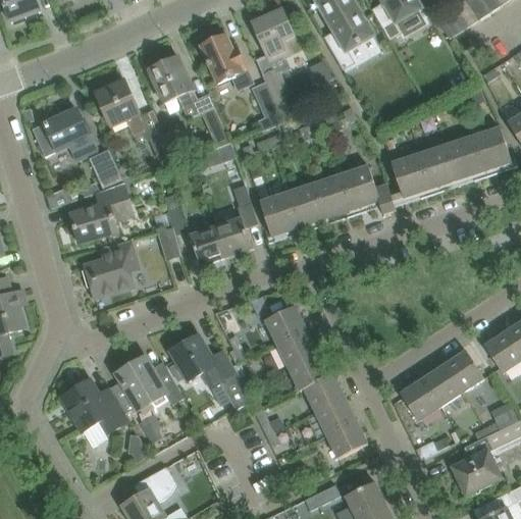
[(2,0),(11,21),(40,11),(36,0),(2,0)]
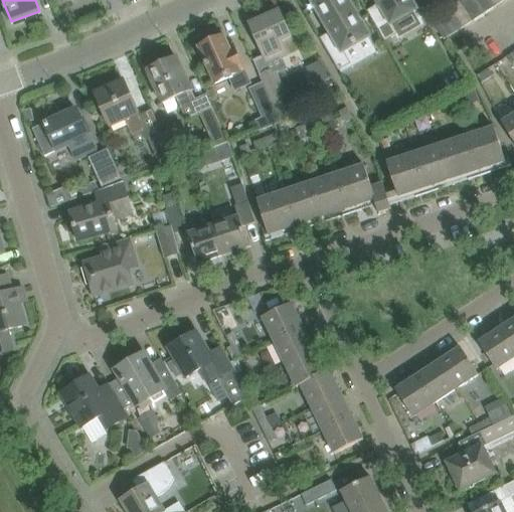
[(313,0),(330,30),(320,36),(338,68),(350,61),(343,48),(353,42),(353,43),(357,41),(356,40),(367,34),(347,0),(313,0)]
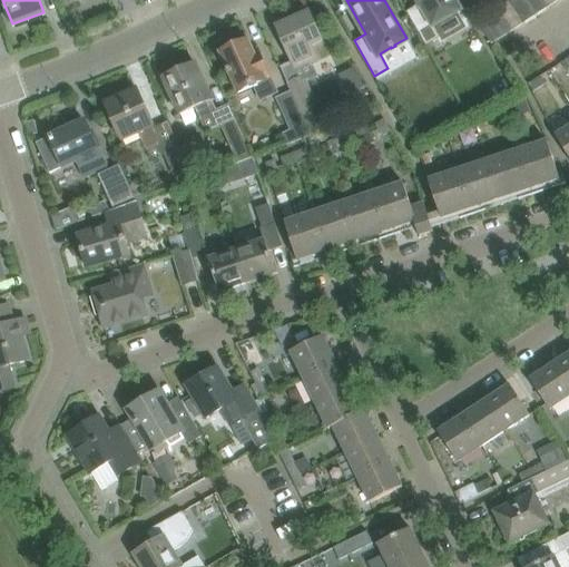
[(415,0),(418,2),(405,10),(425,44),(439,36),(431,23),(459,8),(454,0),(415,0)]
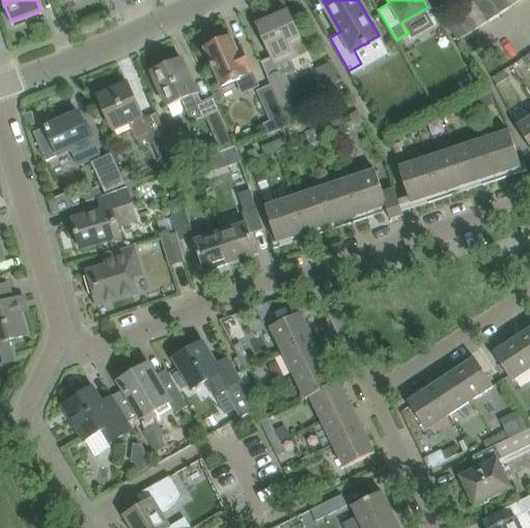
[(485,20),(473,0),(470,0),(461,6),(474,27),(485,20)]
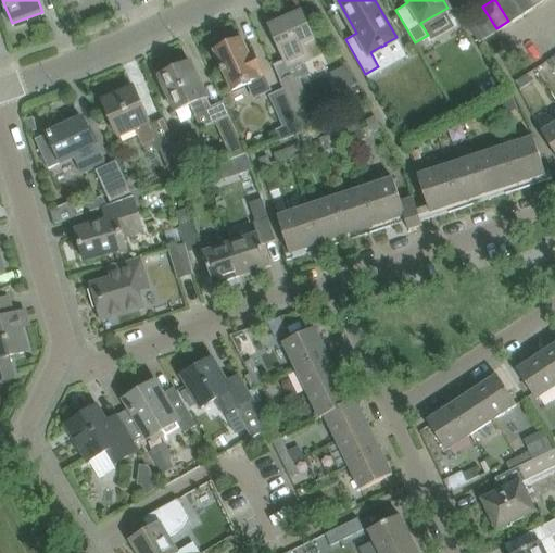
[(520,13),(511,0),(495,0),(508,21),(520,13)]
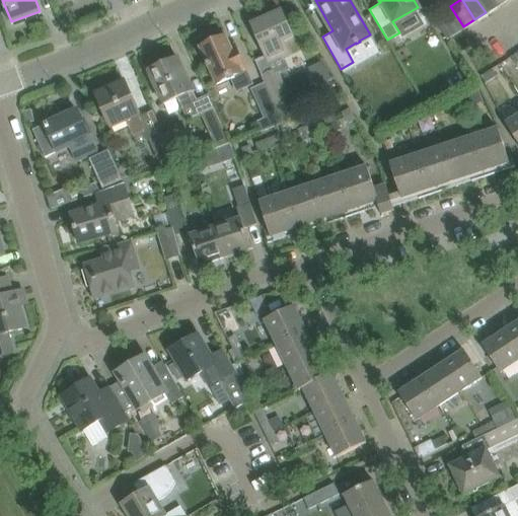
[(497,5),(493,0),(476,0),(486,12),(497,5)]
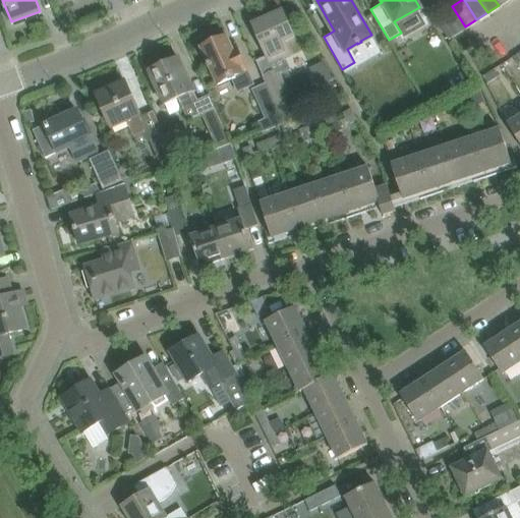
[(465,26),(452,6),(436,17),(449,38),(465,26)]
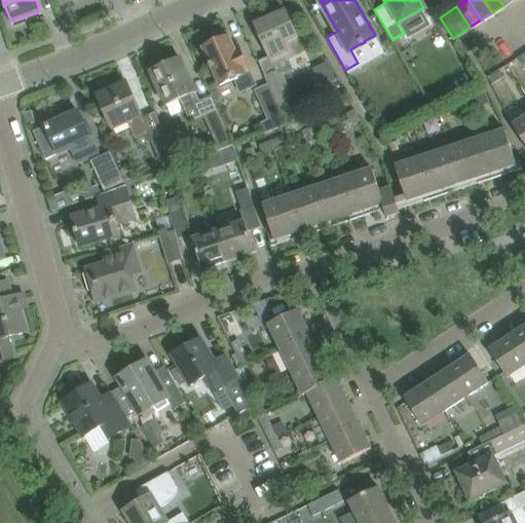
[(285,9),(254,23),(272,63),(292,53),(286,40),(296,35),(285,9)]
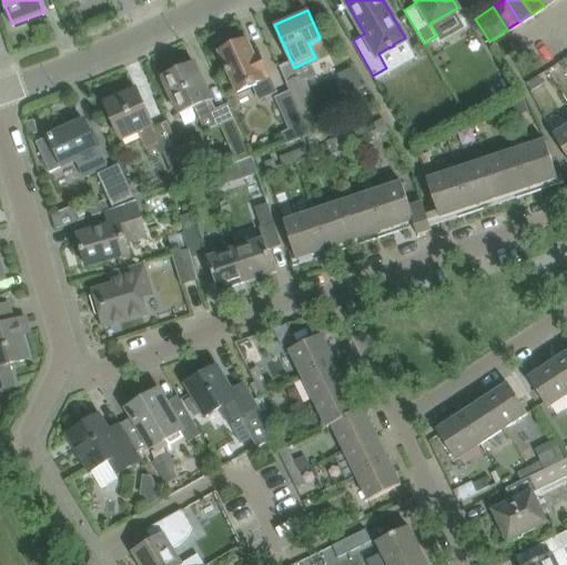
[(276,91),(256,47),(252,49),(246,37),(219,50),(236,91),(253,83),(260,99),(276,91)]
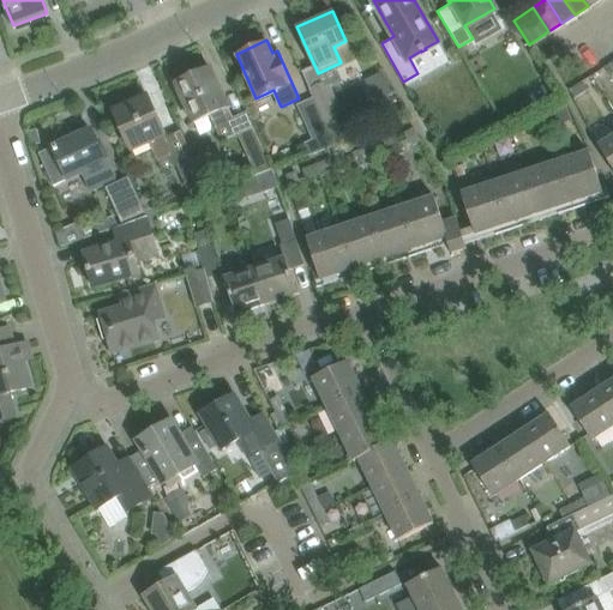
[(612,68),(612,56),(602,65),(608,73),(612,68)]
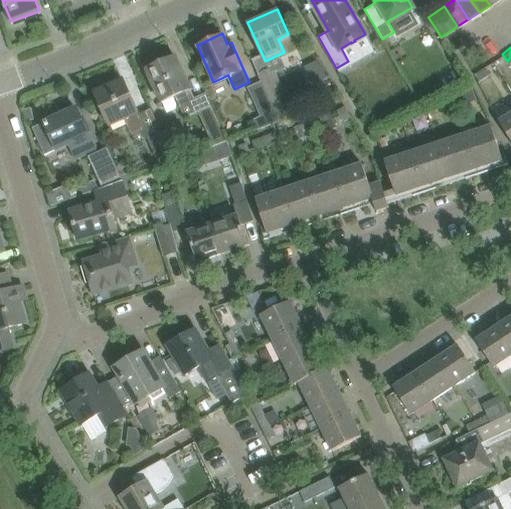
[(193,96),(175,55),(146,68),(160,101),(174,94),(184,117),(197,111),(199,114),(213,145),(226,140),(204,91),(193,96)]
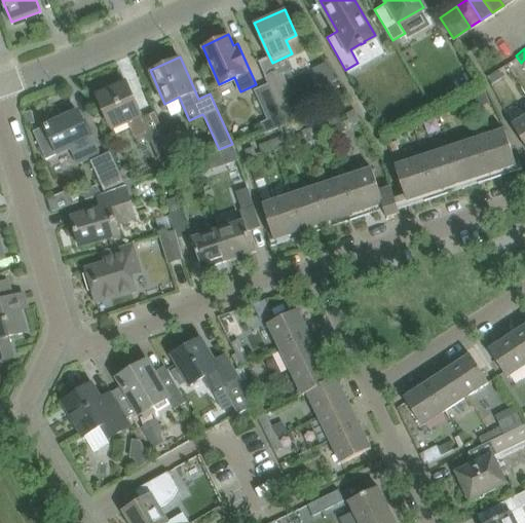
[(503,74),(498,67),(486,74),(490,82),(503,74)]
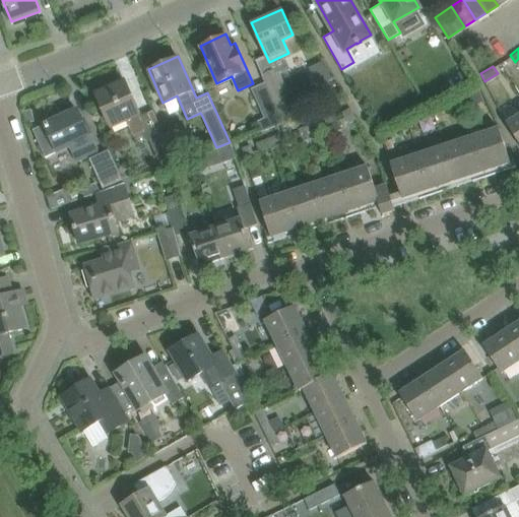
[(262,76),(265,82),(277,109),(292,103),(275,69),(262,76)]
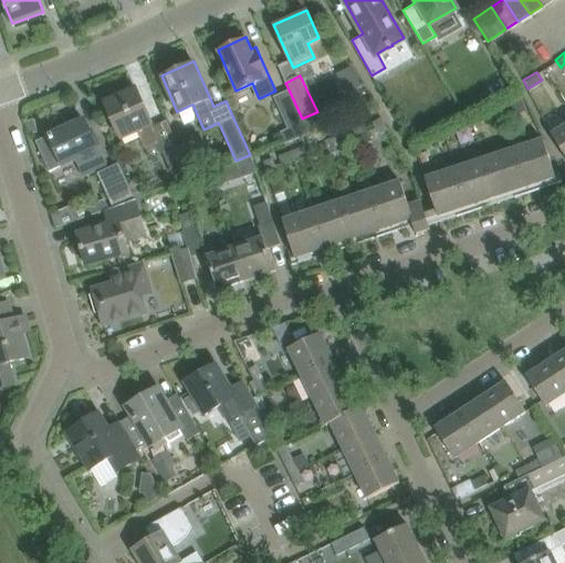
[(158,141),(135,86),(105,101),(122,137),(137,131),(145,147),(158,141)]
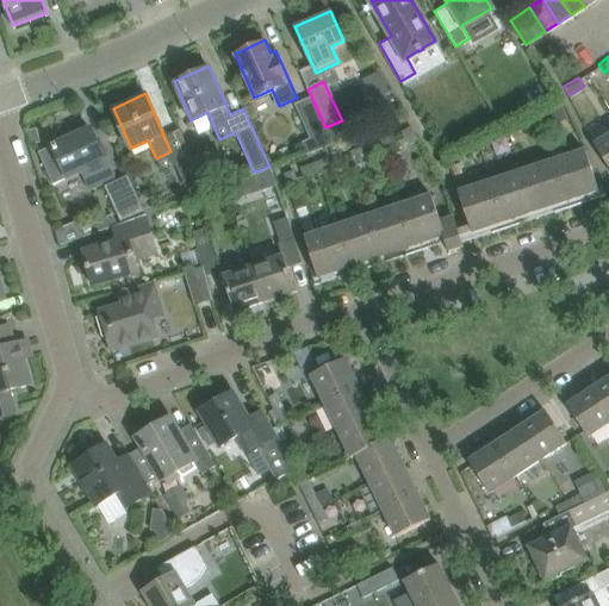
[(325,127),(311,97),(294,104),(310,137),(300,141),(306,152),(323,147),(328,145),(331,143),(328,136),(329,135),(325,127)]
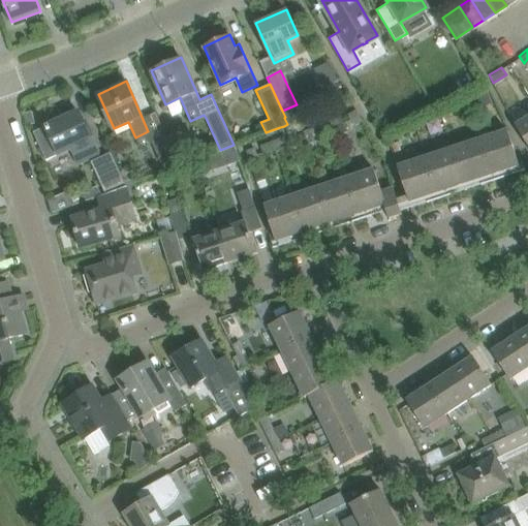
[(487,88),(477,92),(478,93),(483,103),(492,100),(487,88)]
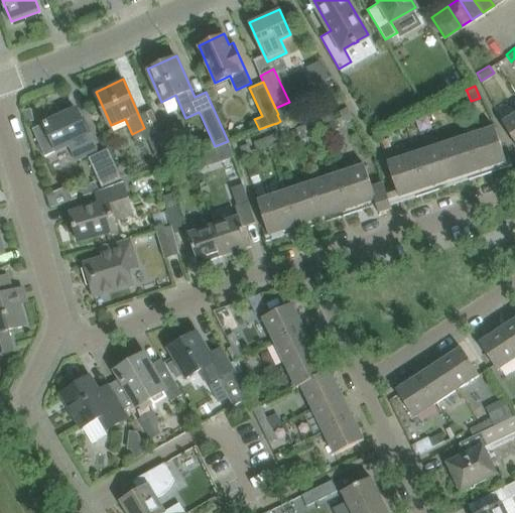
[(346,104),(339,109),(346,121),(353,117),(346,104)]
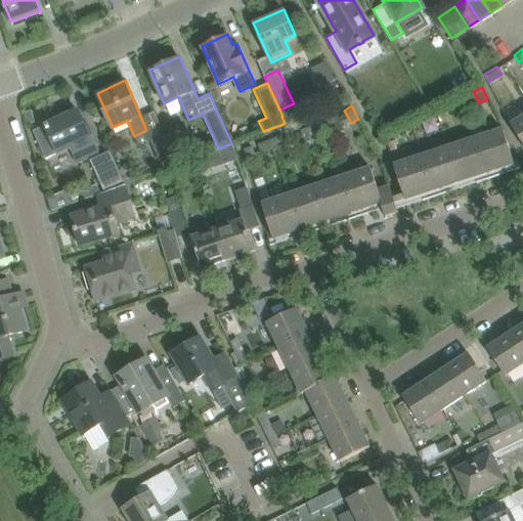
[(31,106),(22,109),(25,121),(34,119),(31,106)]
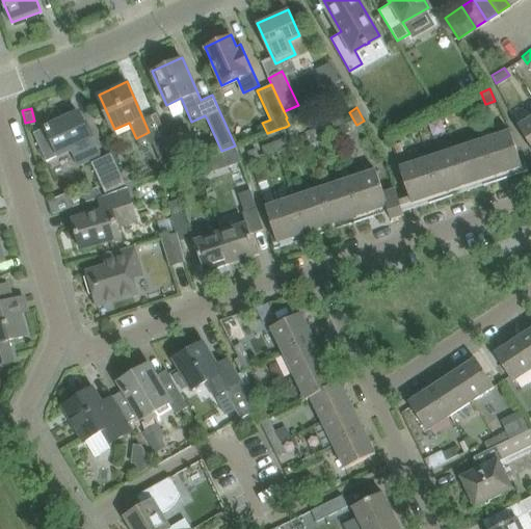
[(46,125),(32,131),(46,159),(47,159),(53,172),(78,161),(78,162),(98,154),(78,110),(46,125)]
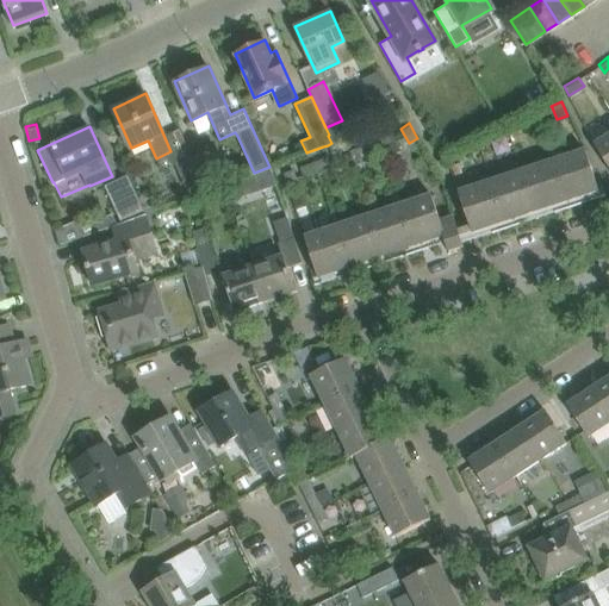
[(392,130),(378,136),(381,145),(384,151),(398,145),(396,139),(392,130)]
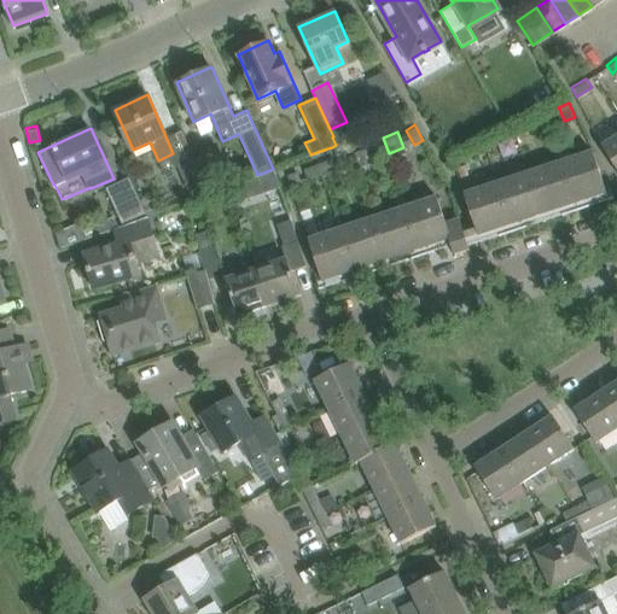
[(524,132),(516,134),(518,142),(527,140),(524,132)]
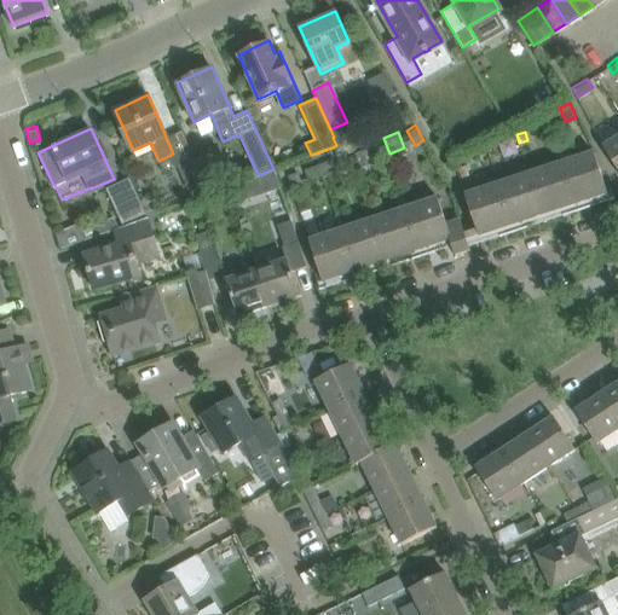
[(617,134),(602,145),(617,169),(617,134)]
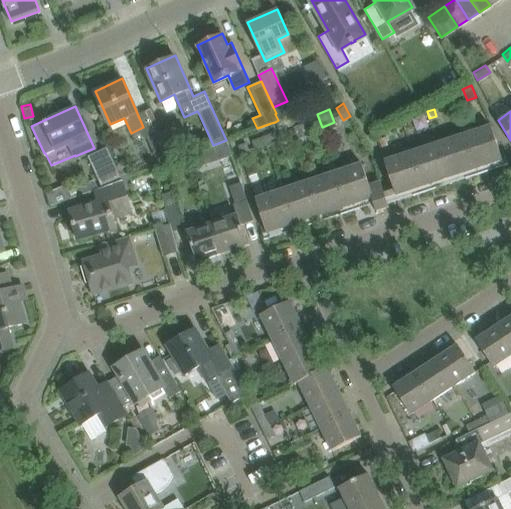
[(302,120),(301,118),(300,114),(299,112),(278,120),(275,122),(278,129),(302,120)]
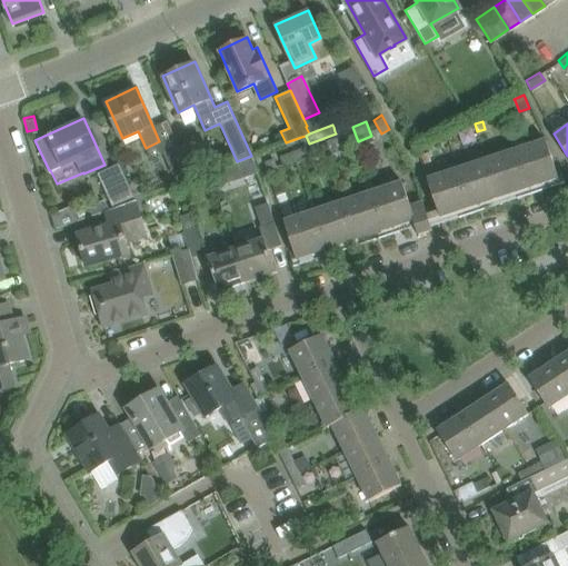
[(356,136),(352,127),(339,131),(342,140),(356,136)]
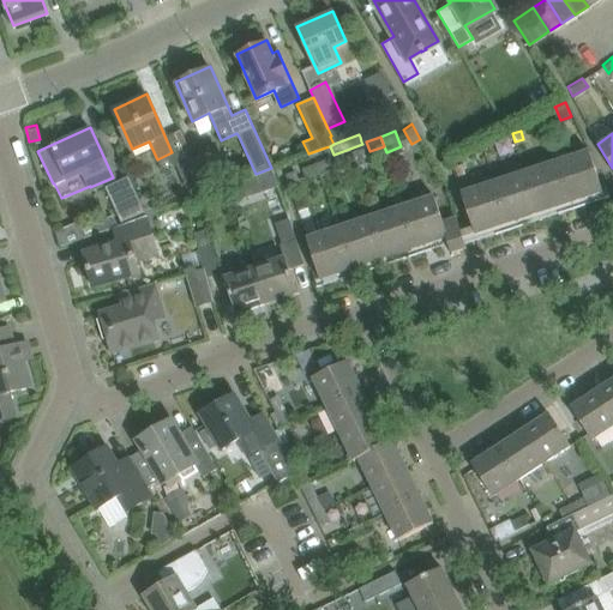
[(407,137),(398,140),(402,150),(410,148),(407,137)]
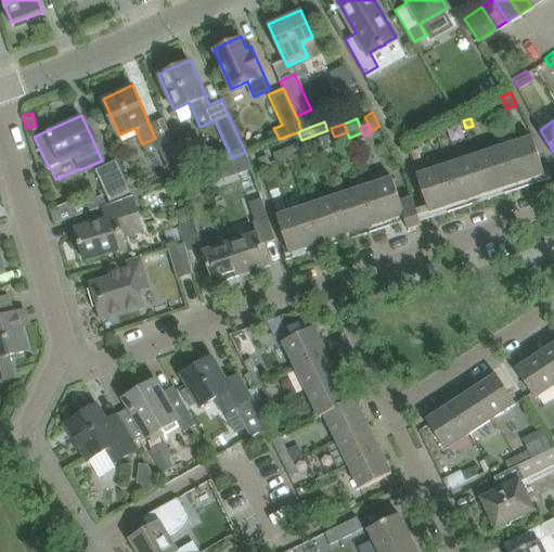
[(531,132),(502,142),(515,182),(544,172),(543,171),(531,132)]
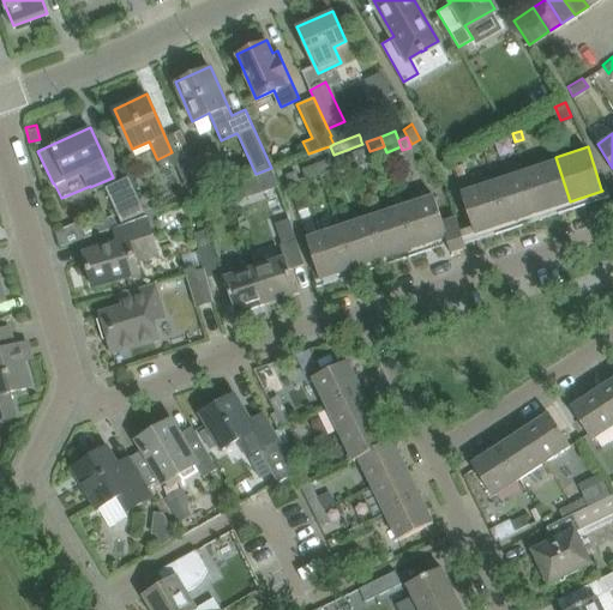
[(192,155),(175,162),(191,198),(208,191),(192,155)]
